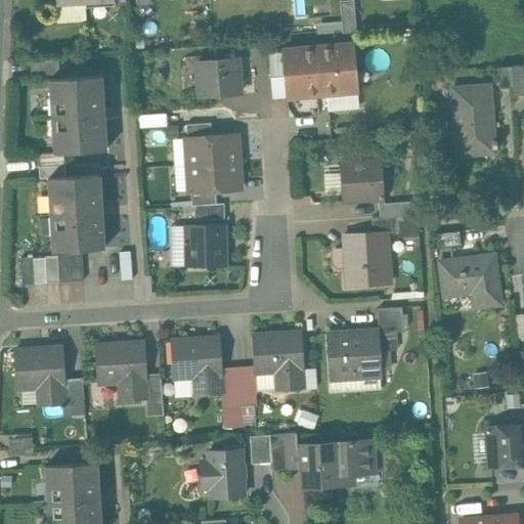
[(354,1),(340,2),(343,34),(356,33),(354,1)]
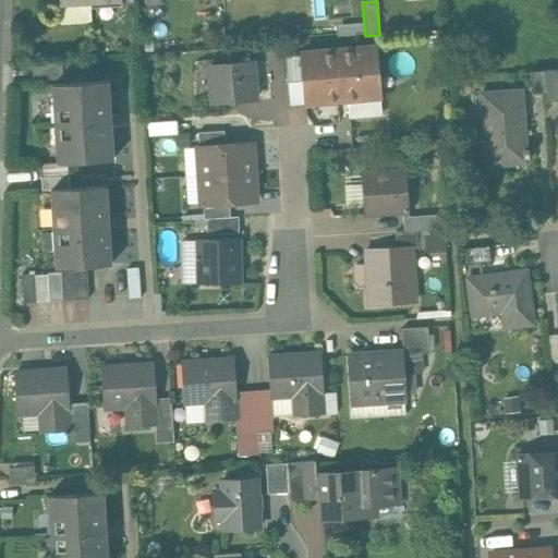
[(91,2),(60,4),(61,25),(92,23),(91,2)]
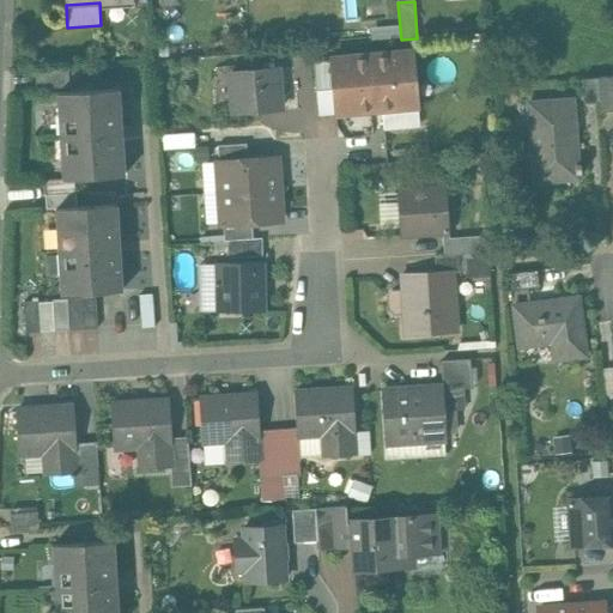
[(412,53),(377,56),(382,109),(417,105),(412,53)]
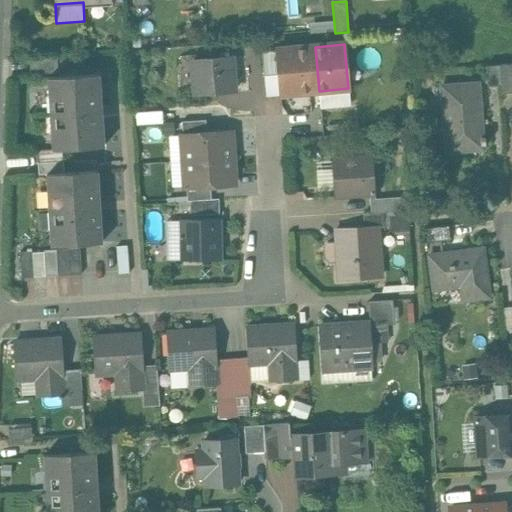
[(315,47),(276,50),(279,74),(280,94),(319,91),(315,47)]
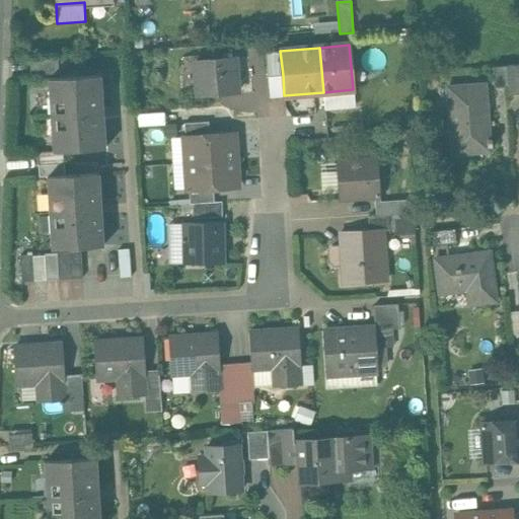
[(280,51),(266,53),(268,77),(283,75),(280,51)]
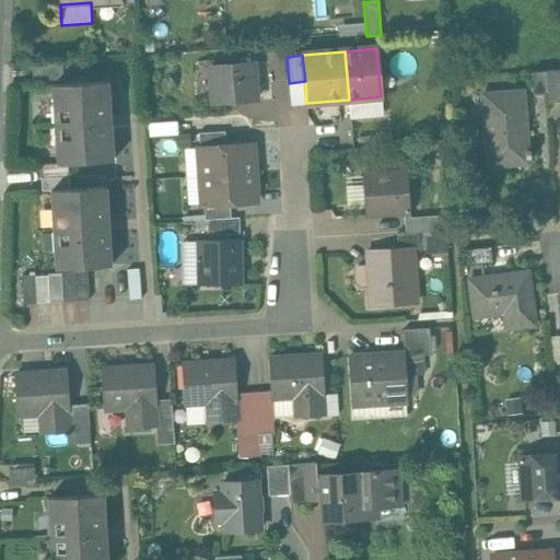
[(254,62),(210,66),(213,103),(257,98),(254,62)]
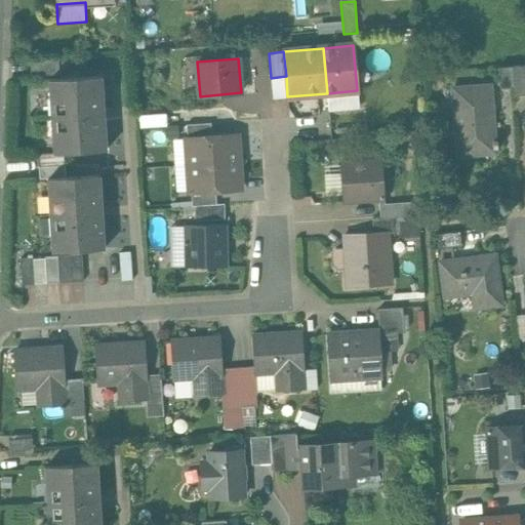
[(58,59),(30,63),(31,77),(59,75),(58,59)]
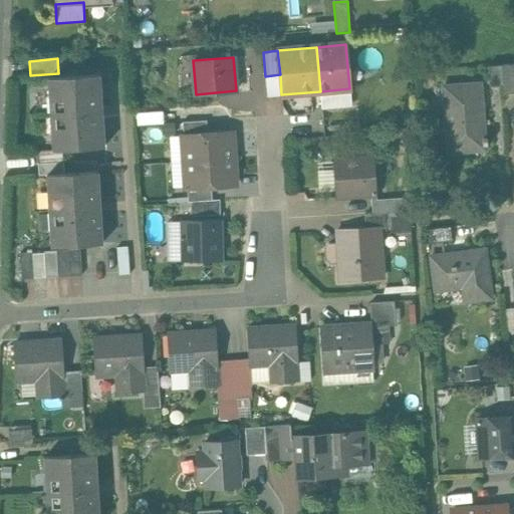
[(513,64),(501,65),(501,66),(502,86),(503,94),(513,92),(513,64)]
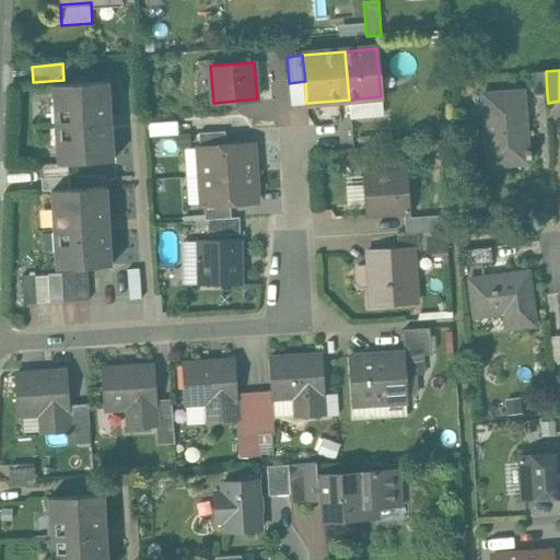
[(546,72),(529,73),(532,95),(547,94),(546,72)]
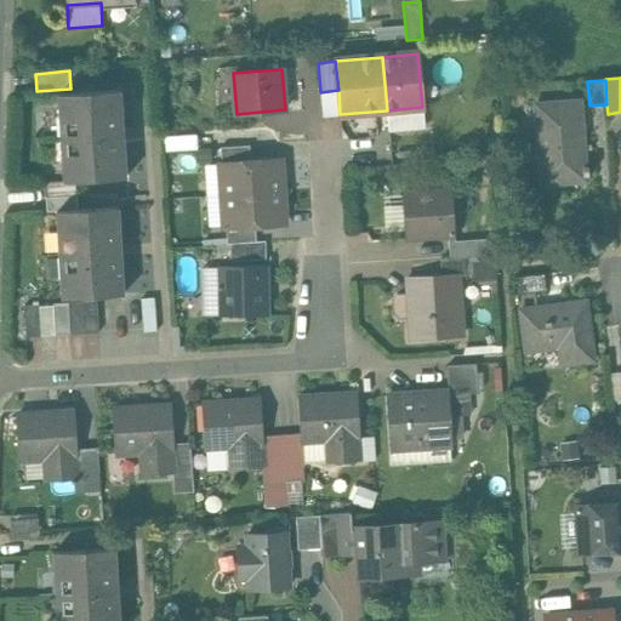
[(120,91),(58,95),(64,181),(64,182),(74,181),(126,177),(120,91)]
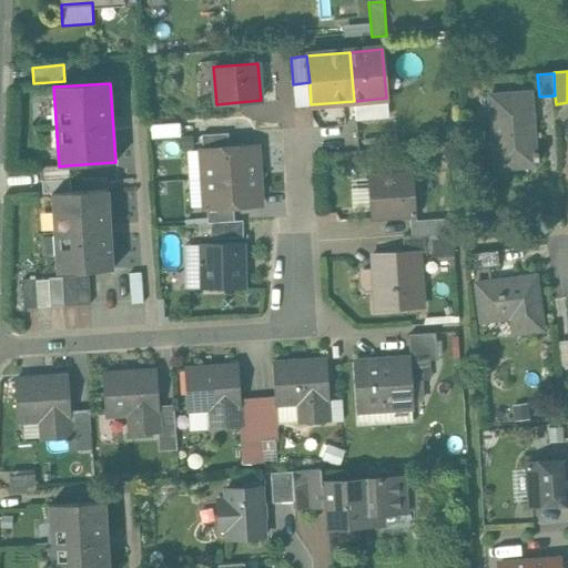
[(531,93),(489,97),(494,168),(536,165),(536,160),(541,159),(541,152),(535,152),(531,93)]
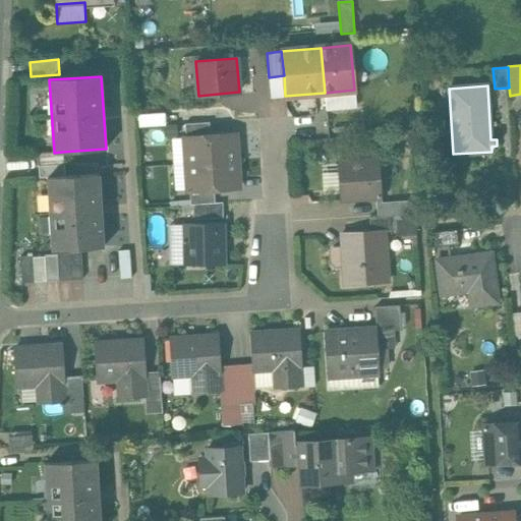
[(210,122),(185,123),(185,135),(210,134),(210,122)]
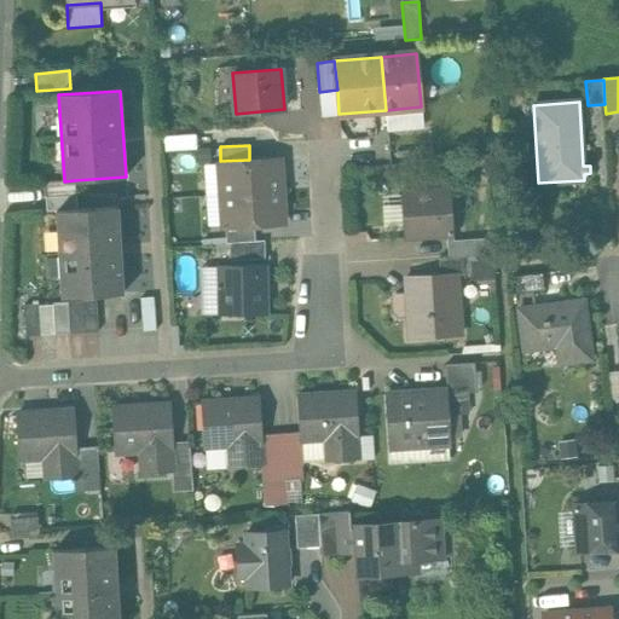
[(249,160),(220,161),(223,195),(279,191),(277,157),(249,160)]
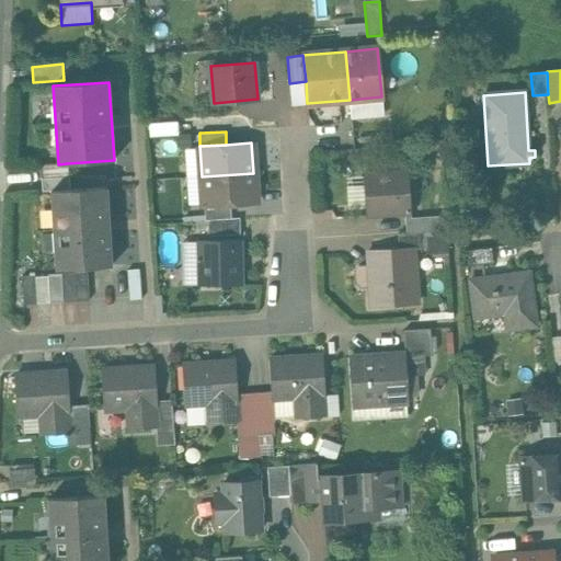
[(67,163),(58,164),(58,163),(41,164),(42,179),(68,176),(67,163)]
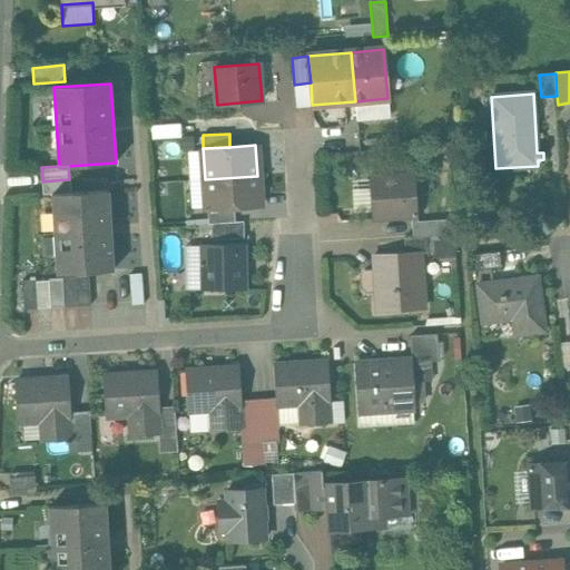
[(414,175),(369,177),(372,219),(418,216),(414,175)]
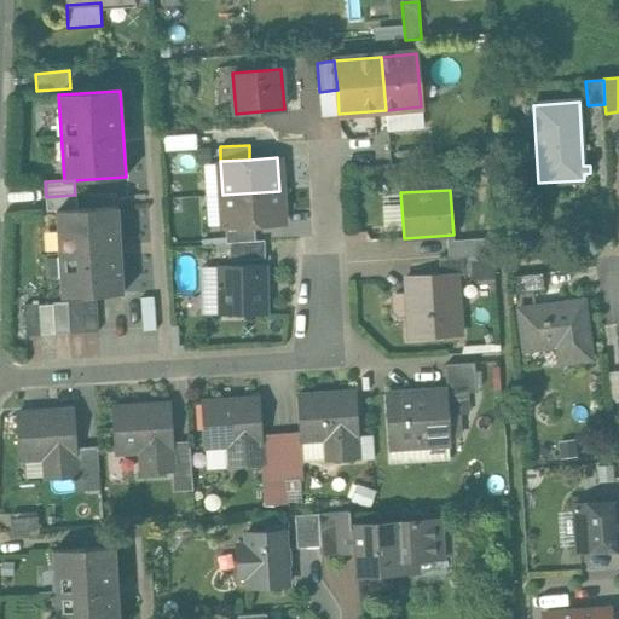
[(279,191),(223,195),(225,229),(254,227),(282,225),(279,191)]
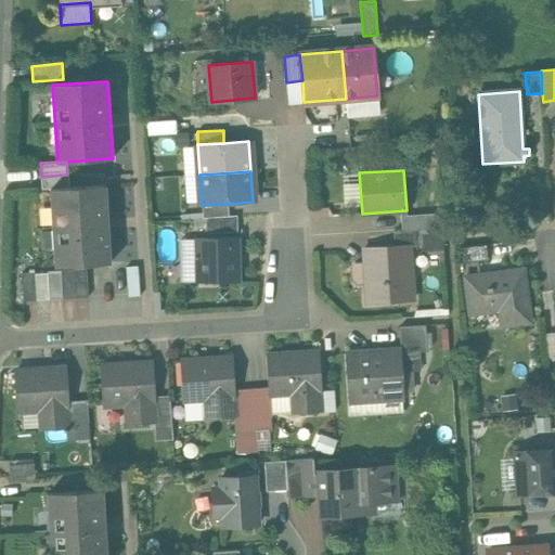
[(67,175),(41,177),(42,190),(51,189),(71,188),(69,175),(67,175)]
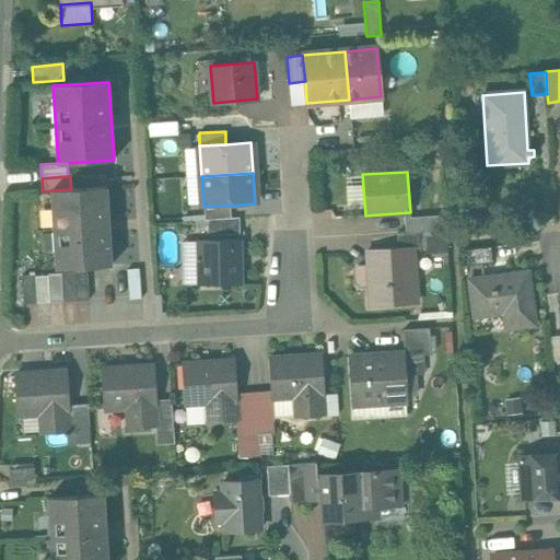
[(71,189),(51,190),(56,269),(112,266),(107,187),(71,189)]
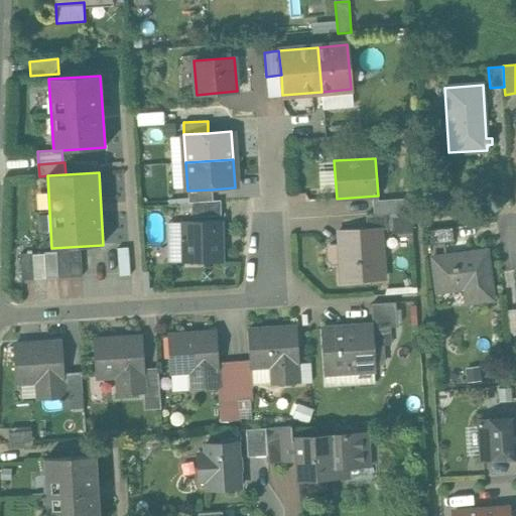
[(212,189),(187,190),(188,203),(192,203),(213,201),(212,189)]
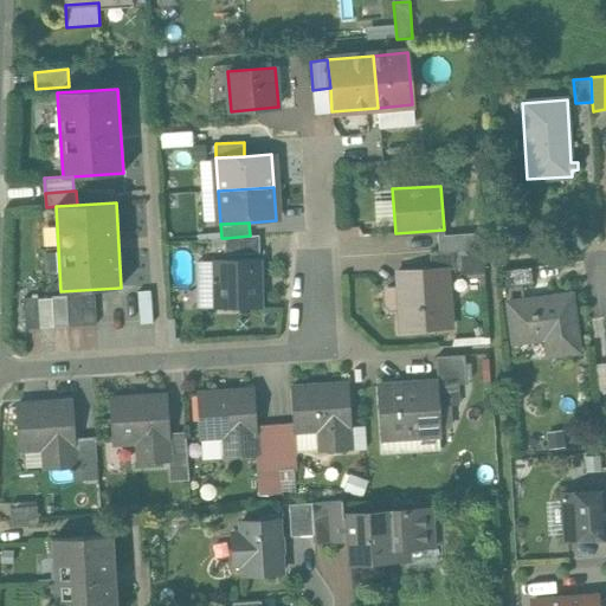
[(494,226),(477,227),(477,233),(478,233),(479,250),(495,249),(494,226)]
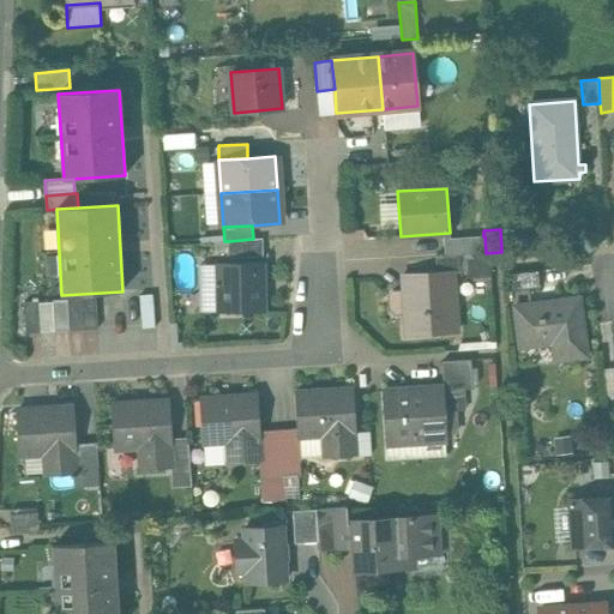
[(253,239),(229,241),(229,258),(263,257),(263,239),(253,239)]
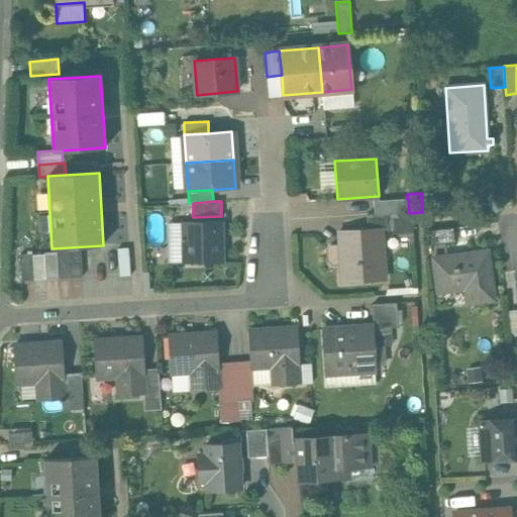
[(413,213),(396,213),(395,226),(412,226),(413,213)]
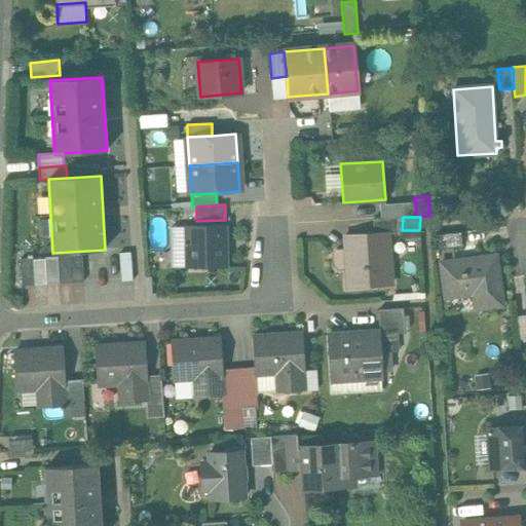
[(225,225),(186,225),(187,268),(226,267),(225,225)]
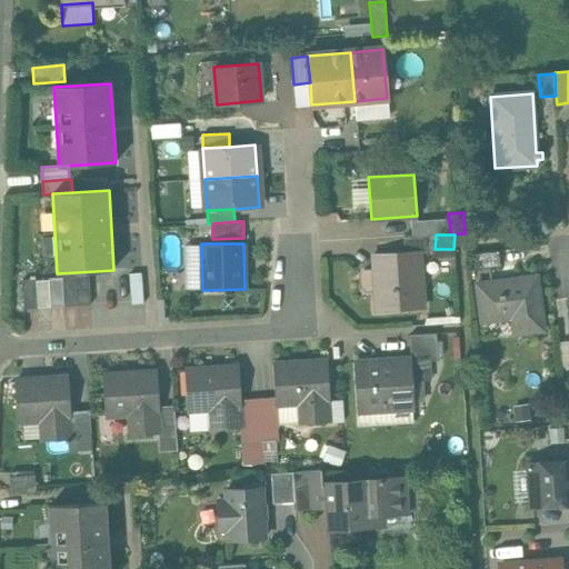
[(498,250),(471,253),(473,269),(500,266),(498,250)]
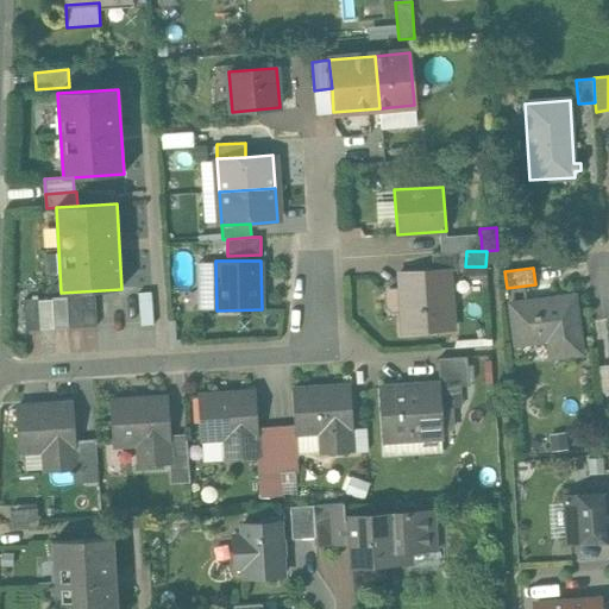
[(450,269),(400,272),(403,332),(452,330),(450,269)]
